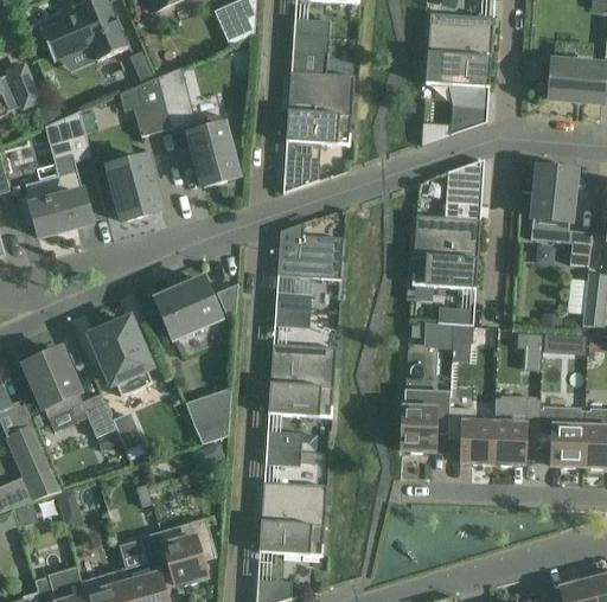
[(128,47),(107,0),(87,0),(74,6),(77,14),(58,23),(57,20),(42,26),(43,30),(40,30),(53,61),(90,45),(97,61),(128,47)]
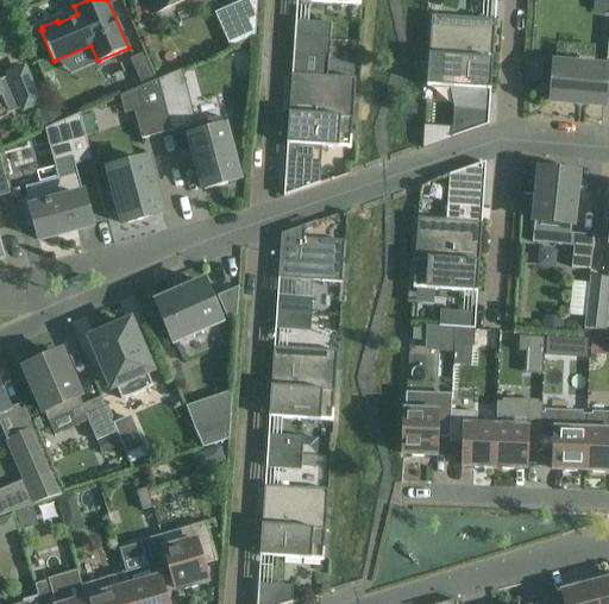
[(149,0),(154,11),(179,0),(149,0)]
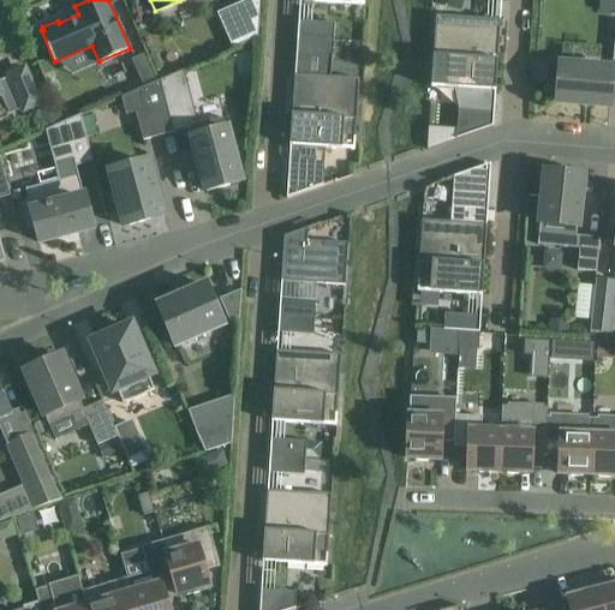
[(242,19),(225,27),(233,45),(258,34),(260,0),(243,0),(234,4),(242,19)]
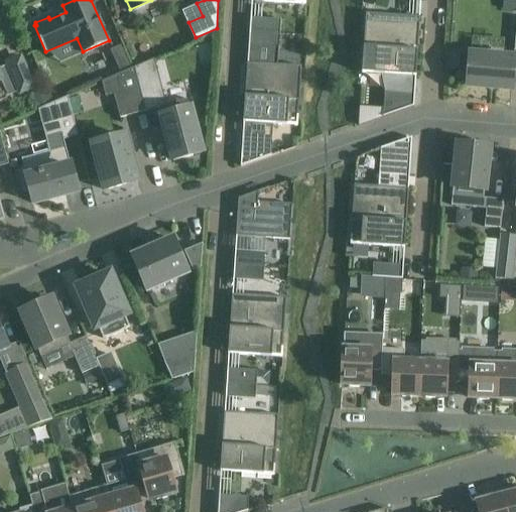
[(364,27),(363,45),(417,48),(419,14),(365,11),(364,27)]
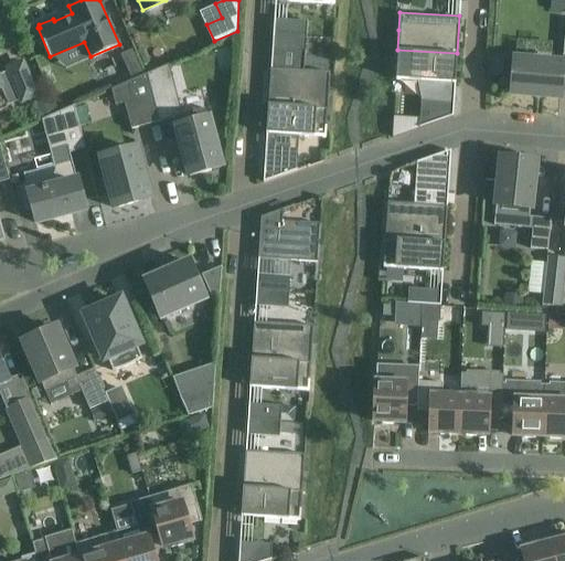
[(277,32),(306,34),(307,19),(278,17),(277,32)]
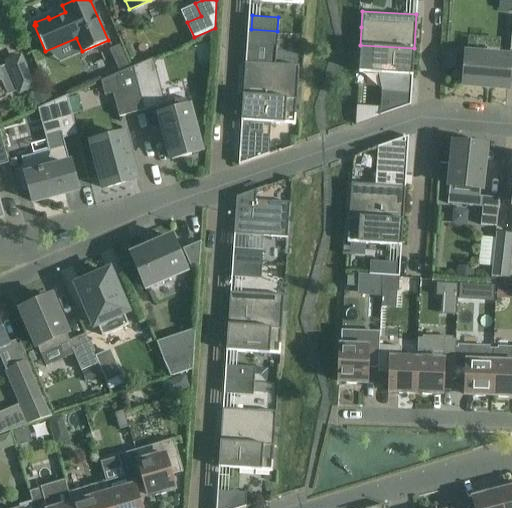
[(276,45),(277,31),(251,29),(250,43),(276,45)]
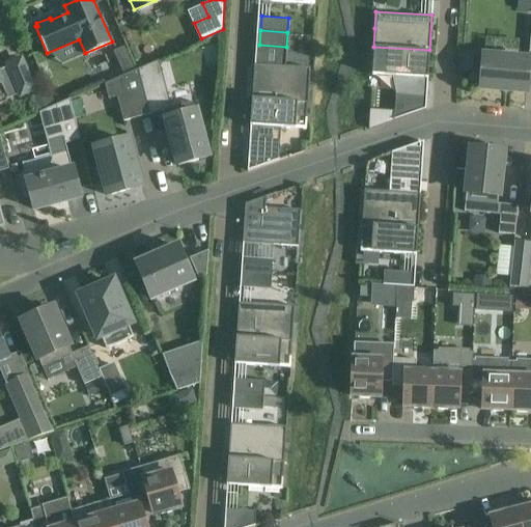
[(124,45),(115,49),(124,72),(135,67),(124,45)]
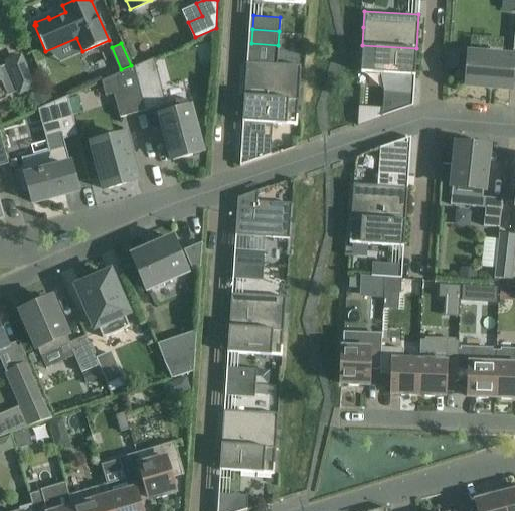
[(362,45),(361,70),(380,71),(384,90),(409,91),(410,73),(414,73),(416,48),(362,45)]
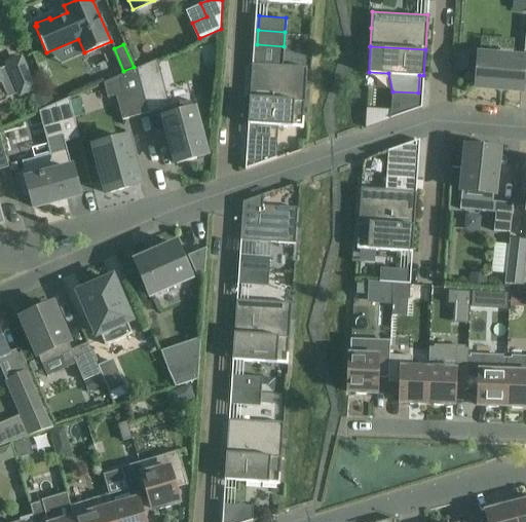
[(524,57),(479,52),(477,85),(521,88),(524,57)]
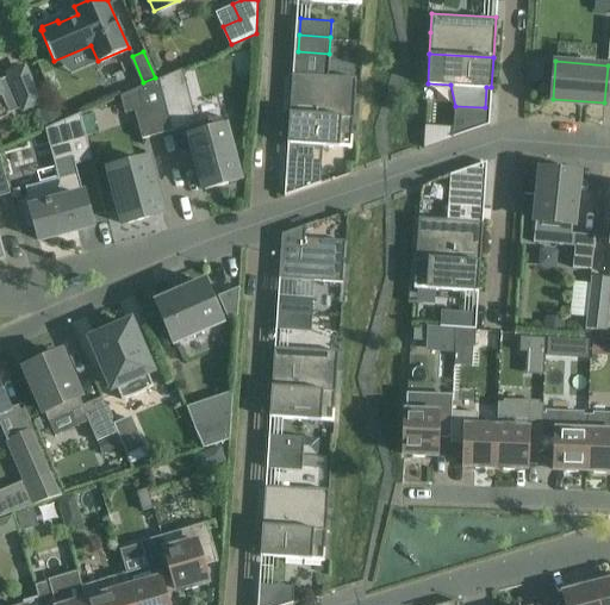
[(0,78),(0,117),(8,114),(7,112),(23,105),(24,107),(39,100),(24,64),(8,72),(10,74),(0,78)]
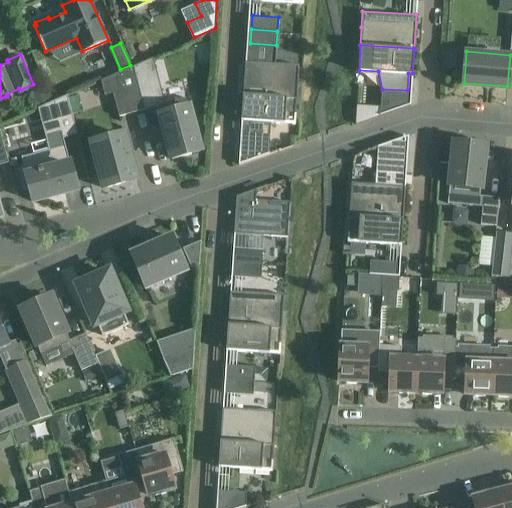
[(133,65),(144,107),(158,104),(166,134),(165,134),(171,157),(191,152),(200,149),(186,95),(165,101),(153,56),(133,65)]
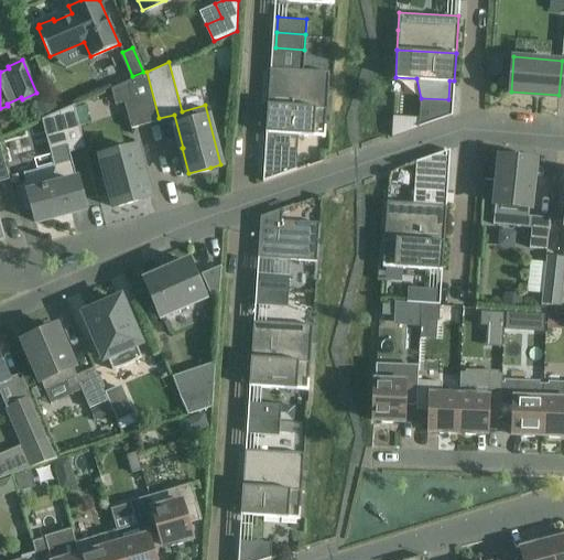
[(268,104),(327,107),(329,70),(270,66),(268,104)]
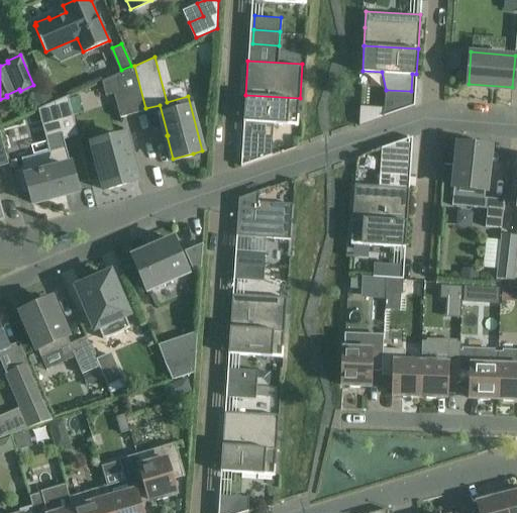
[(120,115),(145,108),(134,66),(117,73),(121,89),(113,91),(120,115)]
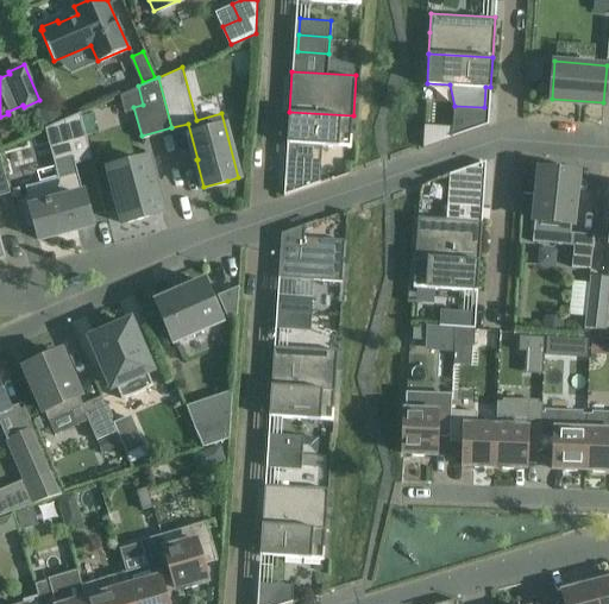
[(56,102),(36,111),(43,126),(63,118),(56,102)]
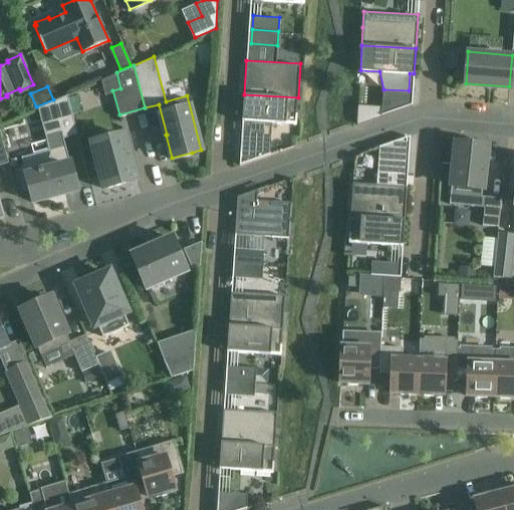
[(383,89),(382,89),(381,114),(412,103),(412,102),(409,103),(409,90),(383,89)]
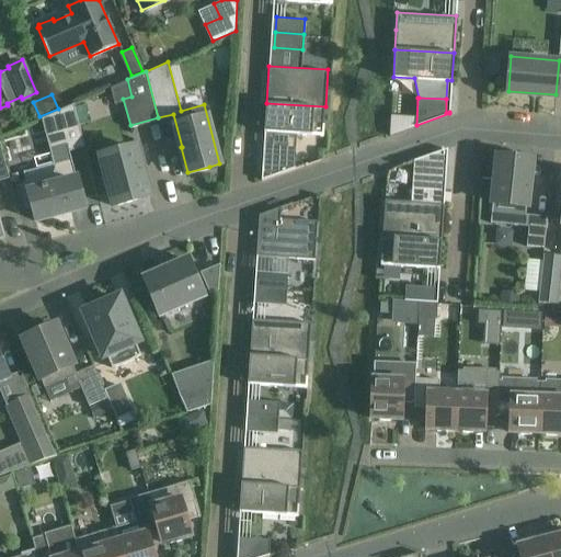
[(47,114),(41,116),(49,147),(67,141),(69,149),(84,145),(72,103),(47,114)]
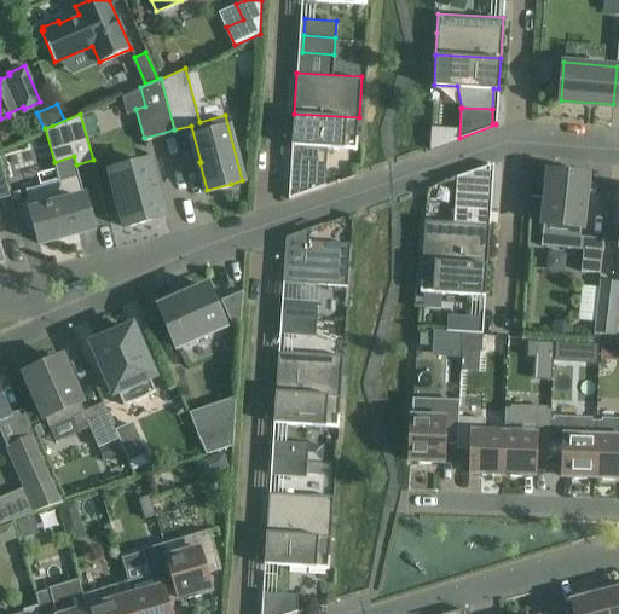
[(357,148),(359,117),(294,114),(291,144),(357,148)]
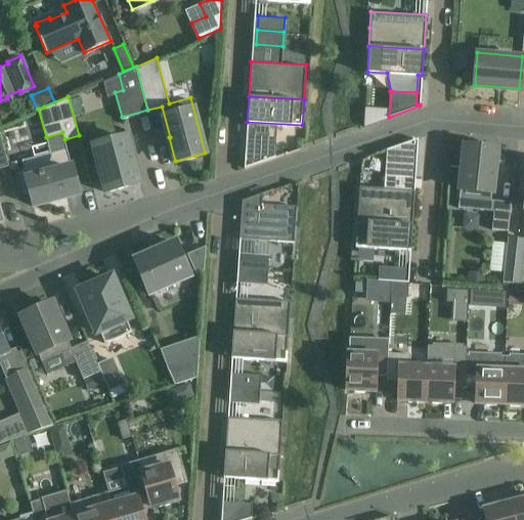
[(2,142),(0,133),(0,220),(1,220),(0,215),(0,166),(8,164),(2,142)]
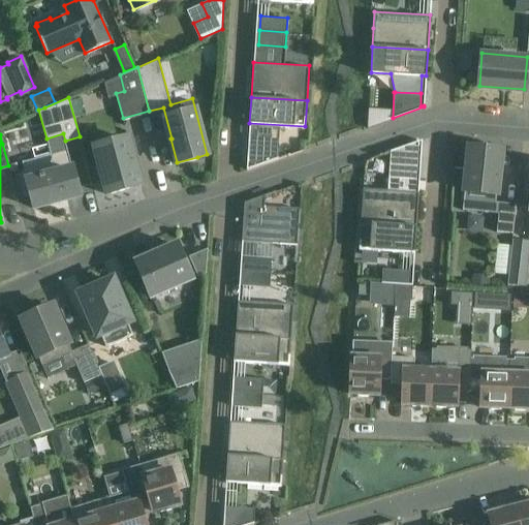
[(141,183),(128,136),(95,146),(106,192),(141,183)]
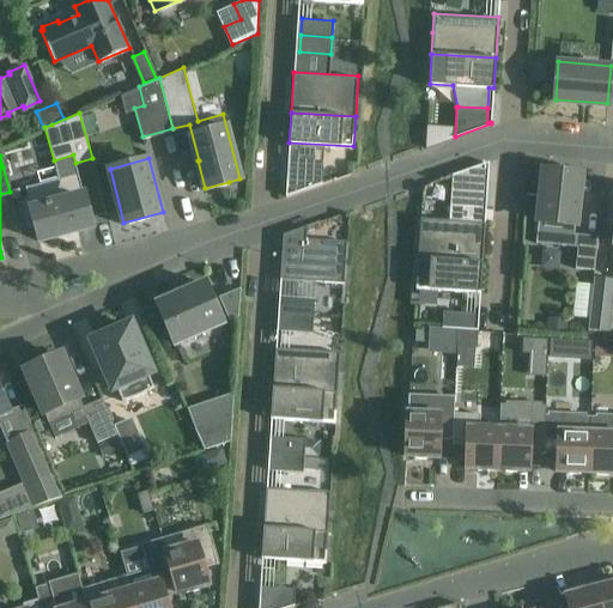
[(483,192),(484,162),(453,174),(451,190),(483,192)]
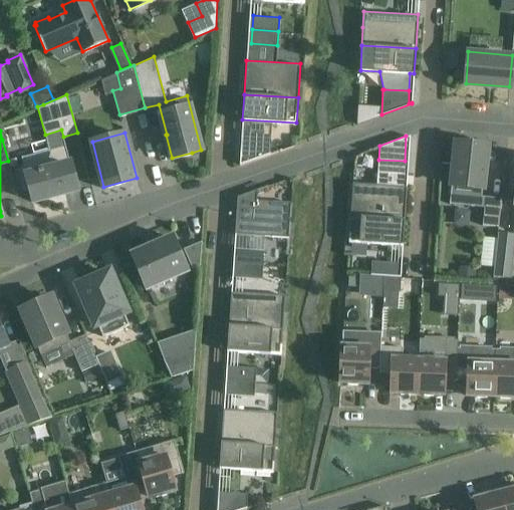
[(271,139),(245,137),(243,161),(240,162),(239,163),(270,153),(271,139)]
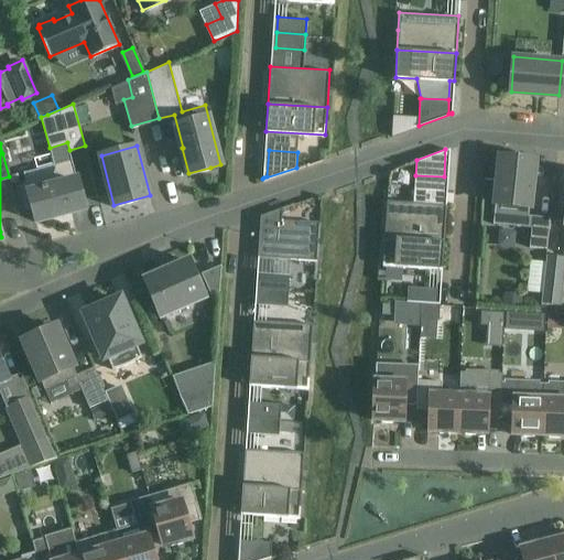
[(497,202),(495,221),(531,224),(532,215),(528,215),(529,205),(533,159),(500,155),(495,202),(497,202)]
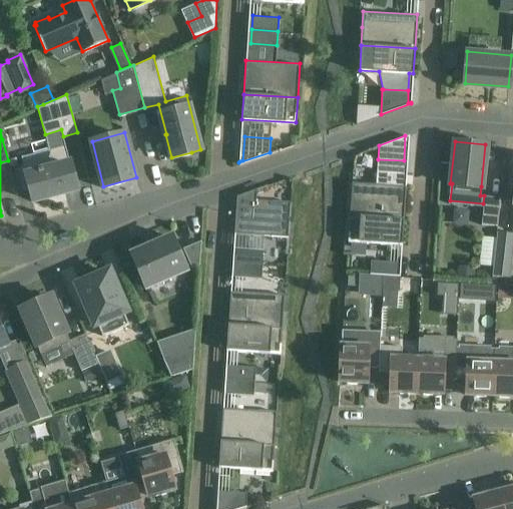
[(49,148),(21,155),(33,199),(64,190),(77,187),(75,180),(65,143),(49,148)]
